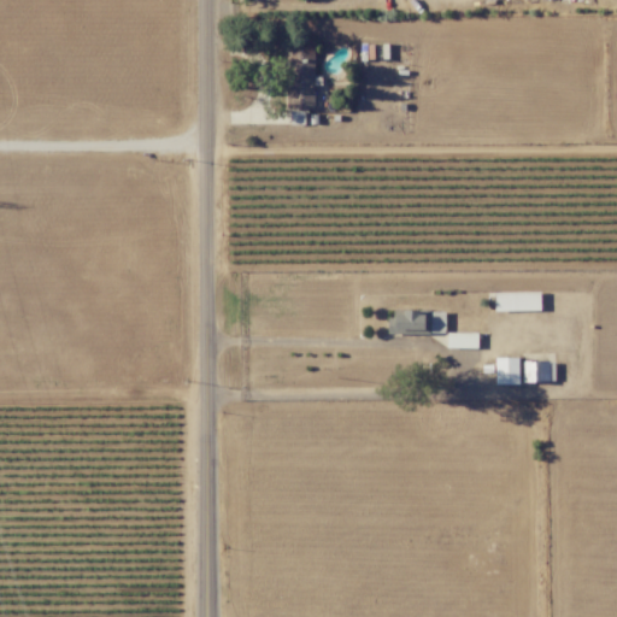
[(315,109),(313,42),(286,42),(287,109),(315,109)]
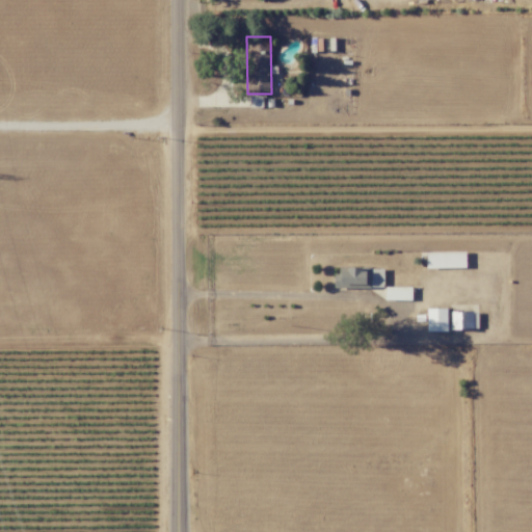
[(466,251),(426,253),(426,268),(466,267),(466,251)]
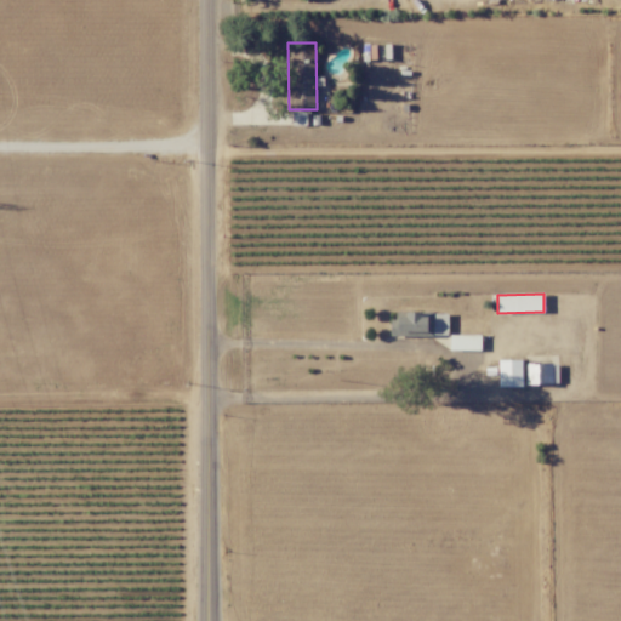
[(448,312),(405,313),(405,318),(389,318),(391,337),(448,336),(448,312)]
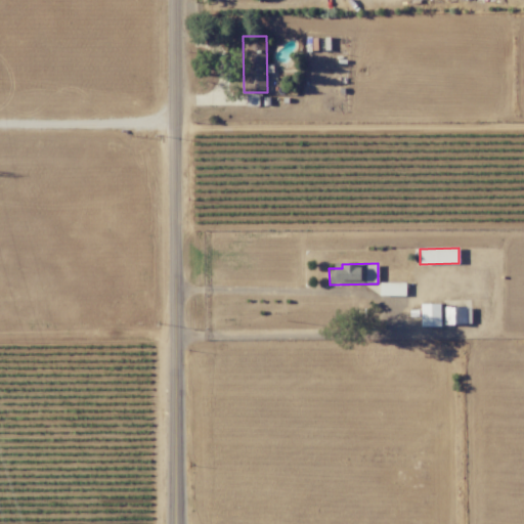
[(405,282),(380,282),(380,296),(405,295),(405,282)]
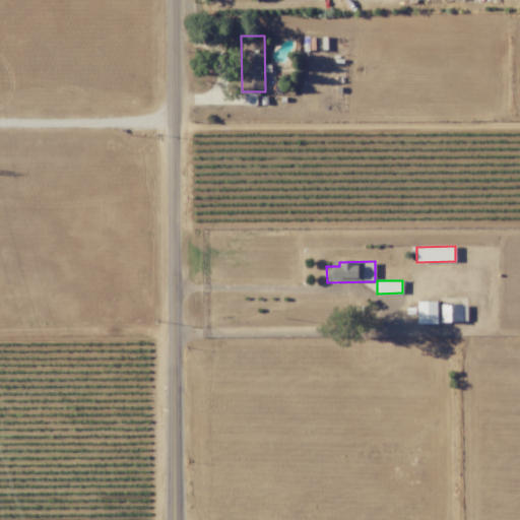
[(467,323),(467,303),(417,304),(417,323),(467,323)]
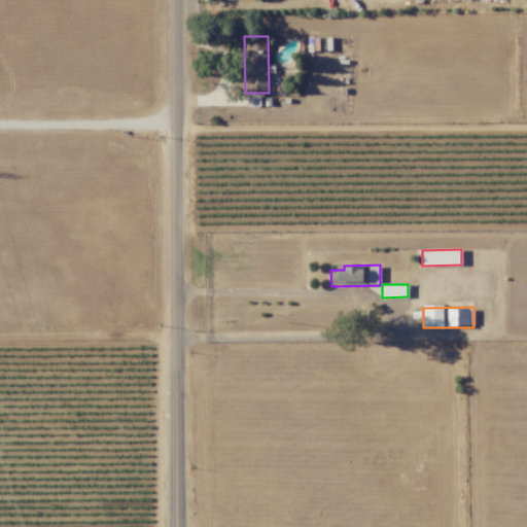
All buildings are outlined.
